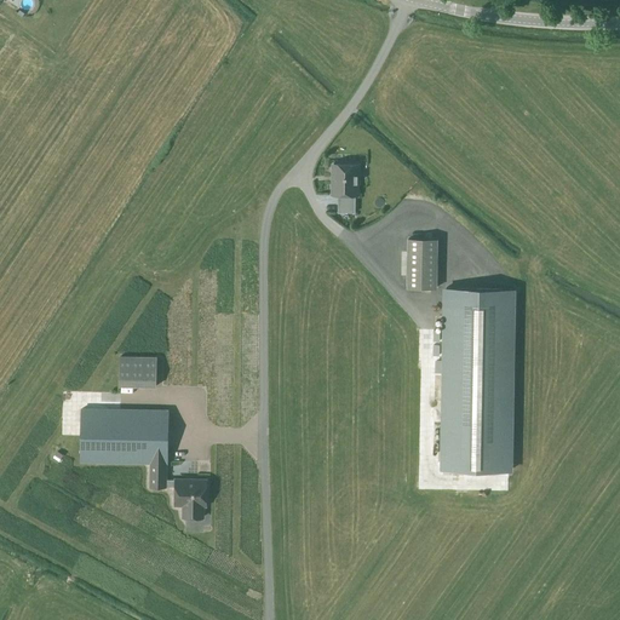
[(357,195),(357,178),(357,165),(332,165),(332,195),(338,195),(338,213),(355,213),(355,195),(357,195)]
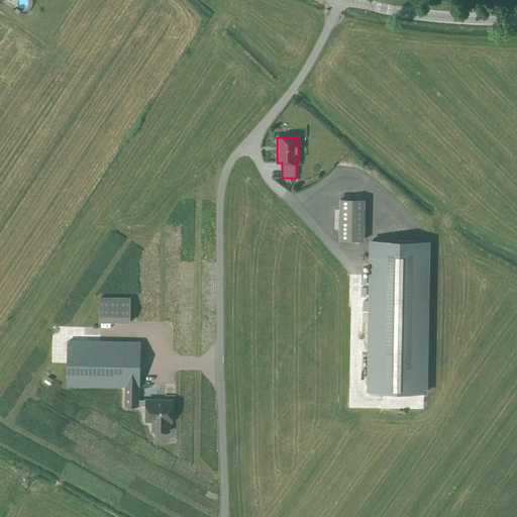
[(364,240),(365,200),(340,199),(339,239),(364,240)]
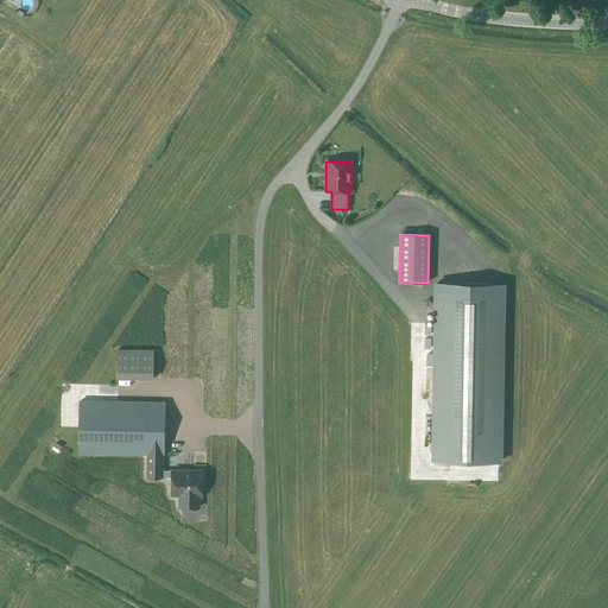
[(502,284),(437,283),(434,461),(499,462),(502,284)]
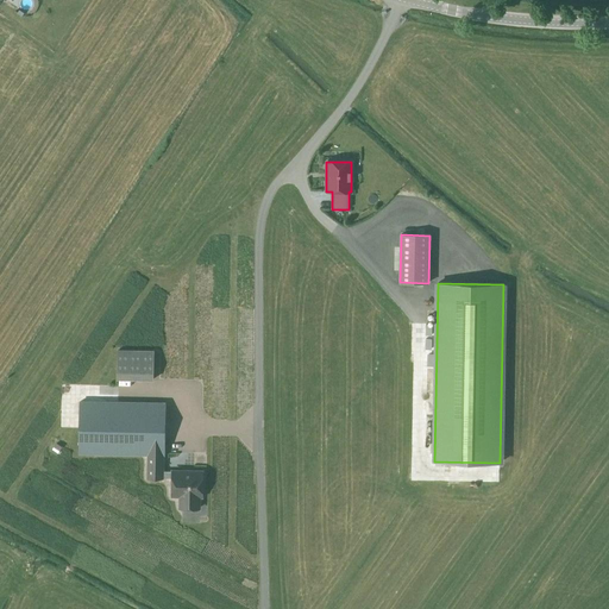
[(118,351),(117,380),(152,380),(154,351),(118,351)]
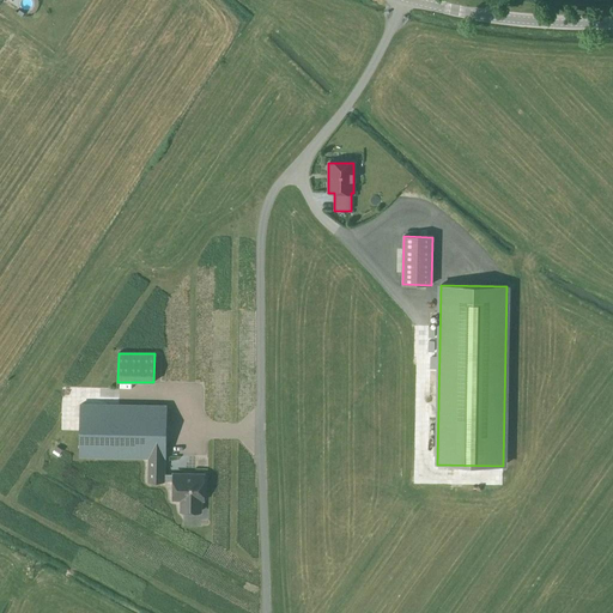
[(79,456),(149,459),(164,459),(165,459),(167,406),(80,405),(79,456)]
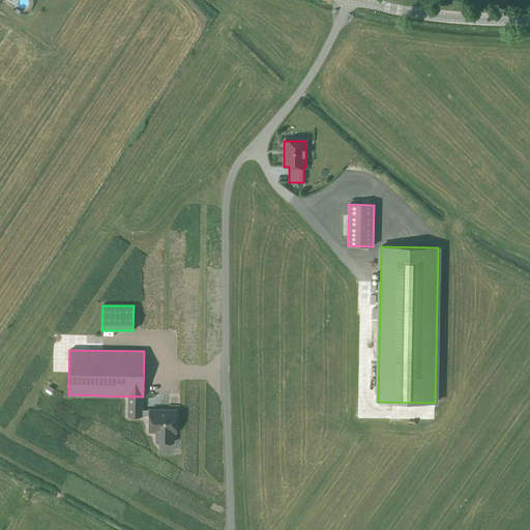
[(175,432),(176,410),(150,410),(142,410),(142,402),(142,396),(128,396),(128,416),(142,416),(150,416),(149,432),(156,432),(156,442),(173,442),(173,432),(175,432)]
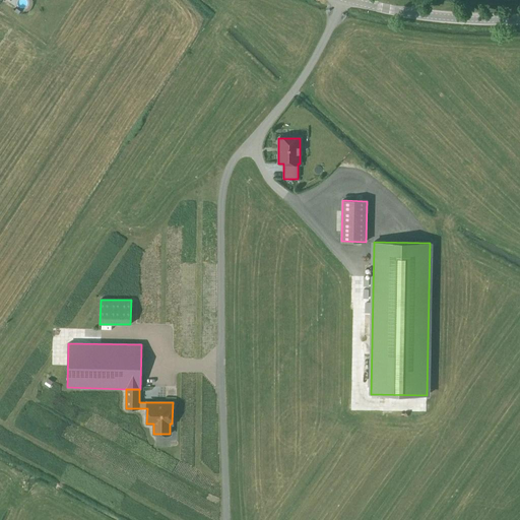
All buildings are outlined.
